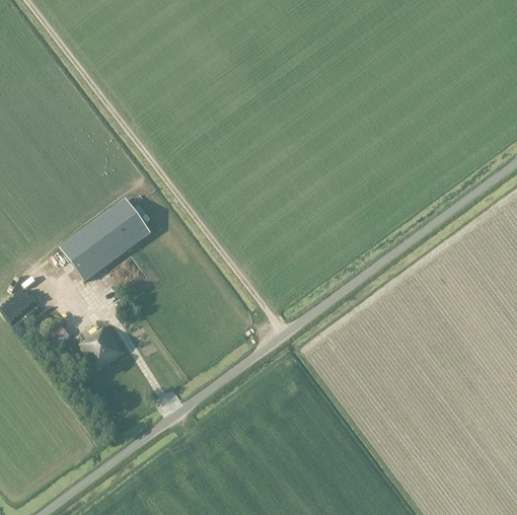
[(127,198),(61,246),(62,248),(85,280),(151,231),(127,198)]
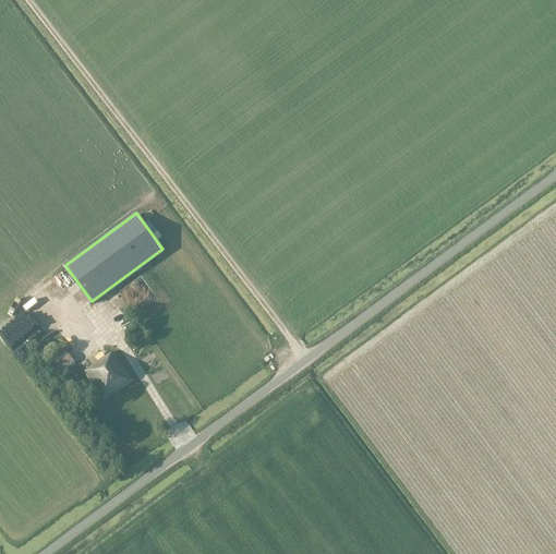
[(104,300),(117,317),(121,314),(118,310),(123,305),(113,292),(104,300)]
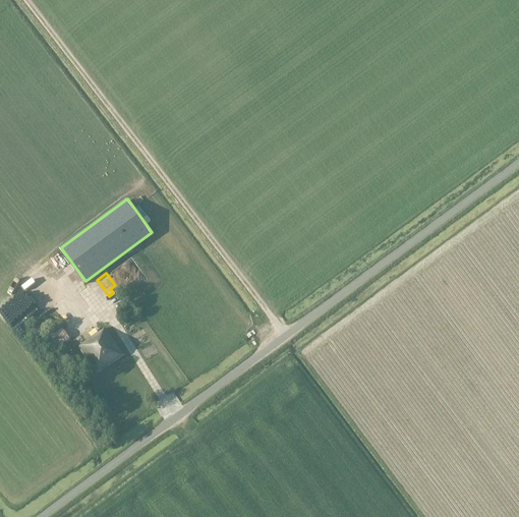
[(85,310),(83,312),(82,311),(79,318),(85,321),(91,313),(85,310)]
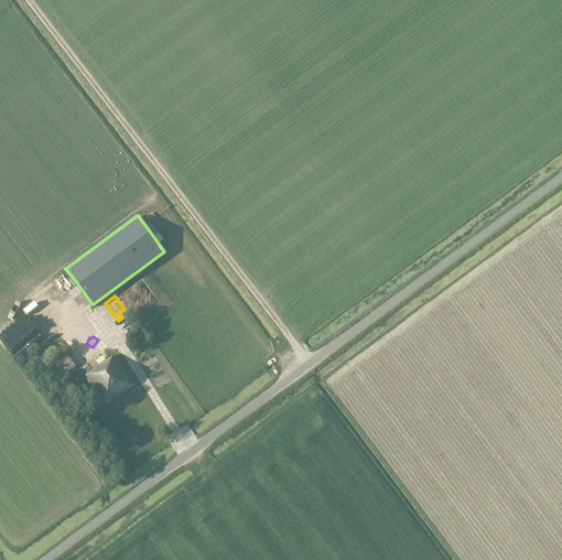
[(35,355),(25,343),(13,352),(23,364),(35,355)]
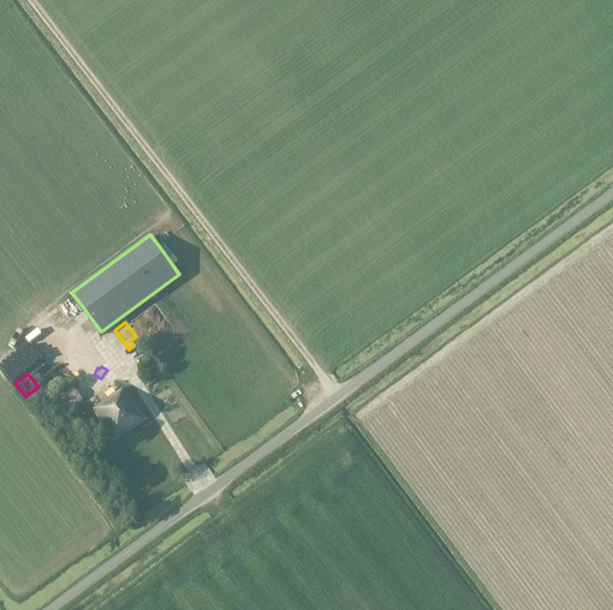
[(73,382),(51,400),(63,414),(84,398),(73,382)]
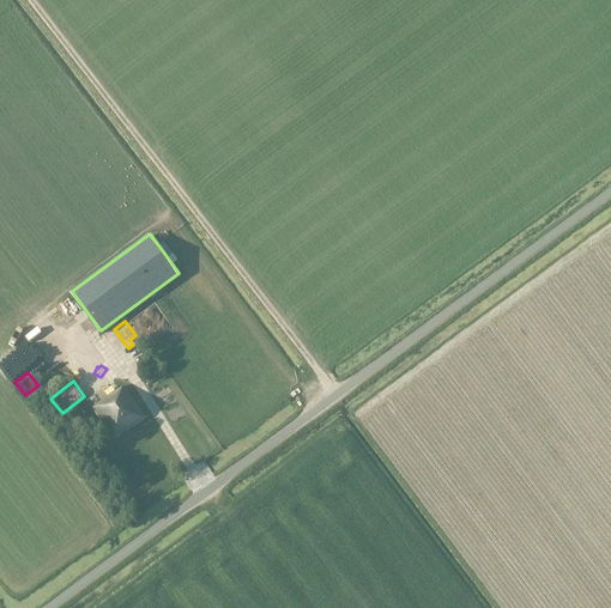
[(115,433),(145,414),(123,382),(101,399),(102,400),(95,405),(115,433)]
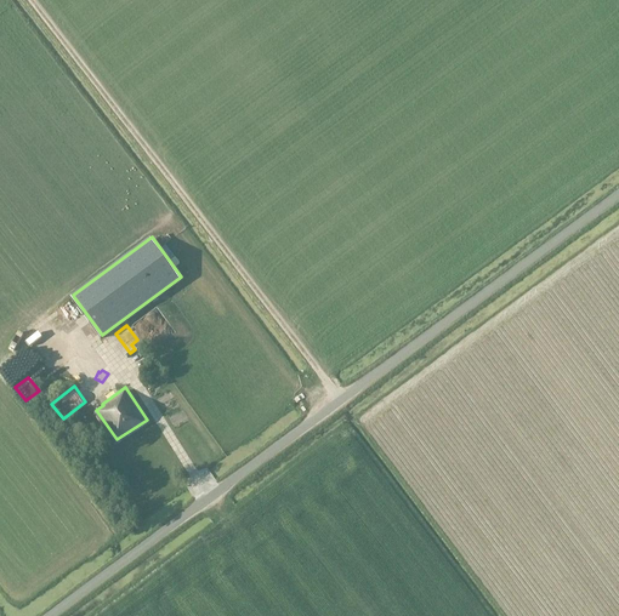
All buildings are outlined.
